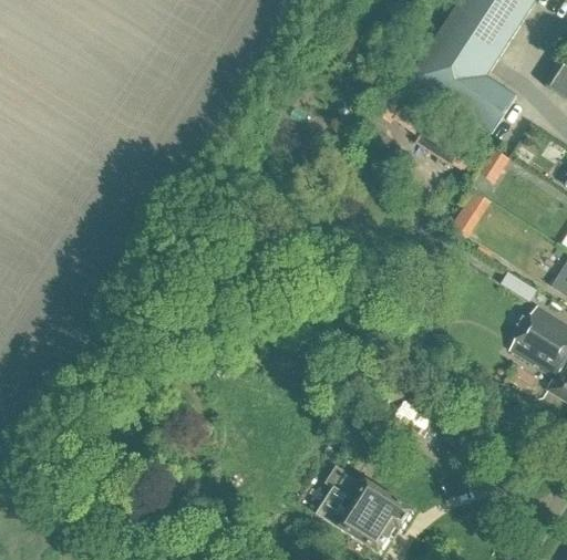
[(513,97),(517,92),(487,73),(535,0),(460,0),(411,75),(493,130),(513,97)]
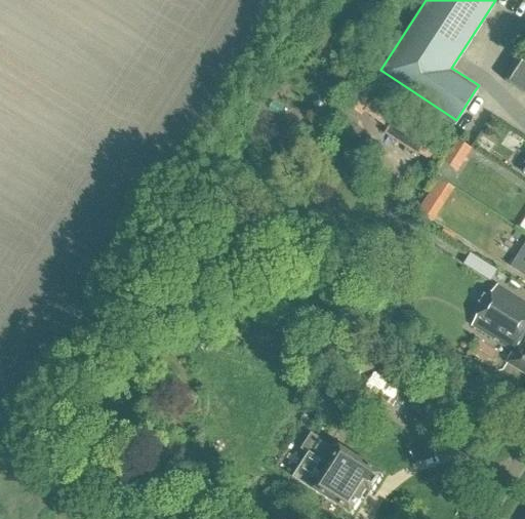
[(524,52),(519,49),(505,72),(524,84),(524,52)]
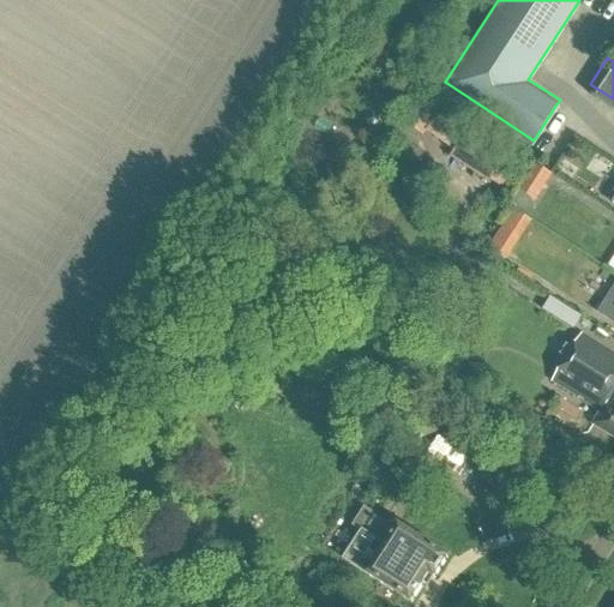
[(450,152),(489,178),(505,154),(465,128),(450,152)]
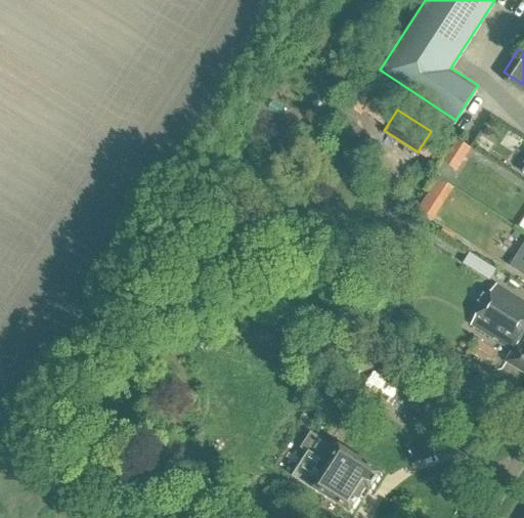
[(456,136),(442,157),(454,165),(468,143),(456,136)]
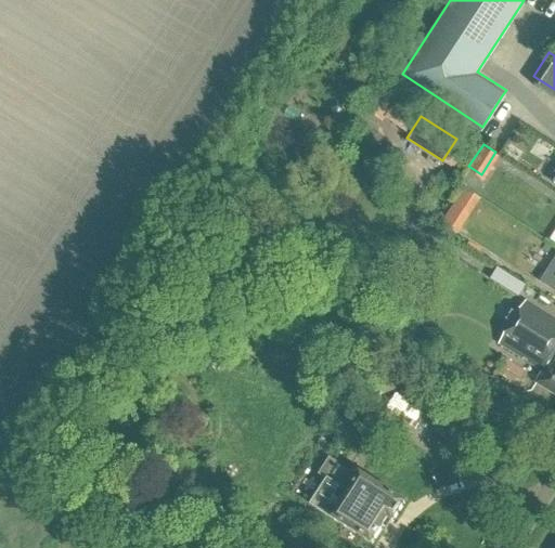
[(453,203),(440,221),(456,232),(468,212),(453,203)]
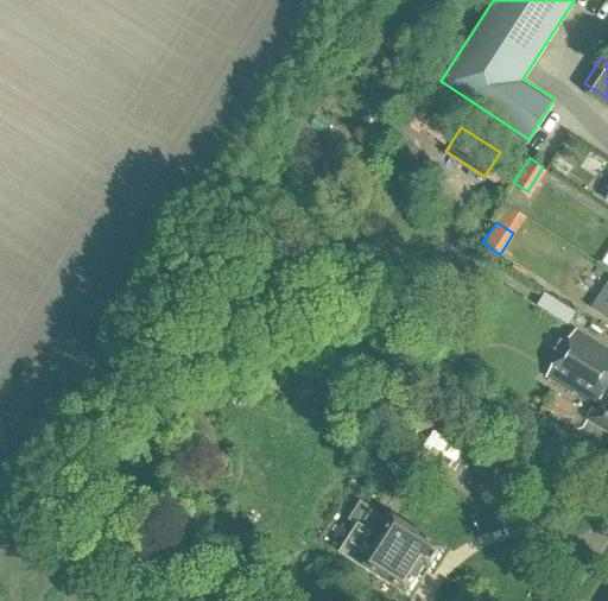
[(607,428),(607,345),(575,324),(546,371),(595,402),(587,415),(607,428)]
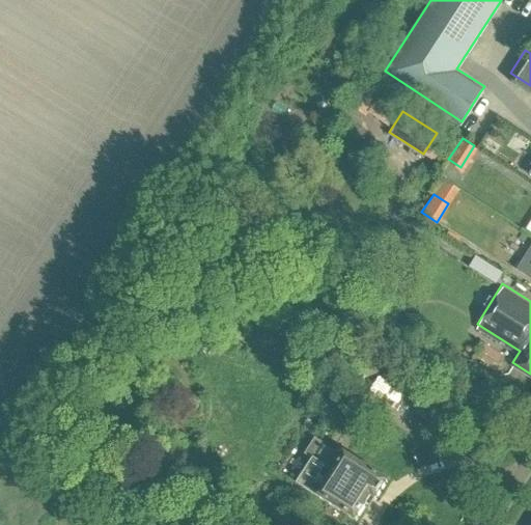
[(343,451),(315,434),(305,450),(312,454),(297,480),(357,519),(372,495),(376,497),(389,477),(345,449),(343,451)]
